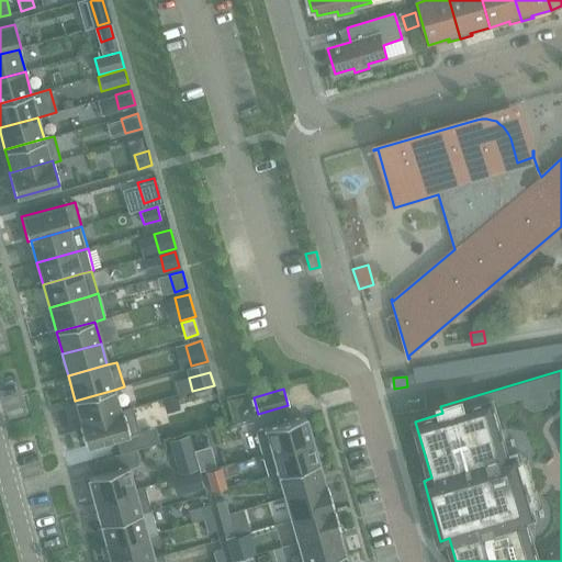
[(75,401),(81,422),(120,411),(114,390),(75,401)]
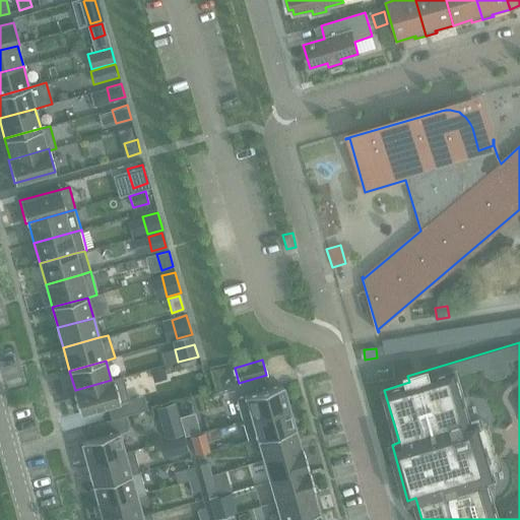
[(151,371),(153,378),(165,375),(163,368),(151,371)]
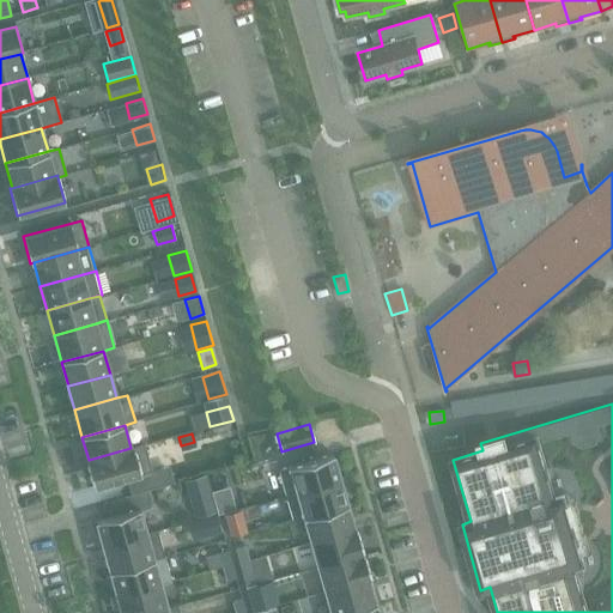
[(89,460),(85,460),(93,487),(128,478),(132,495),(176,483),(173,466),(152,471),(144,444),(131,448),(89,460)]
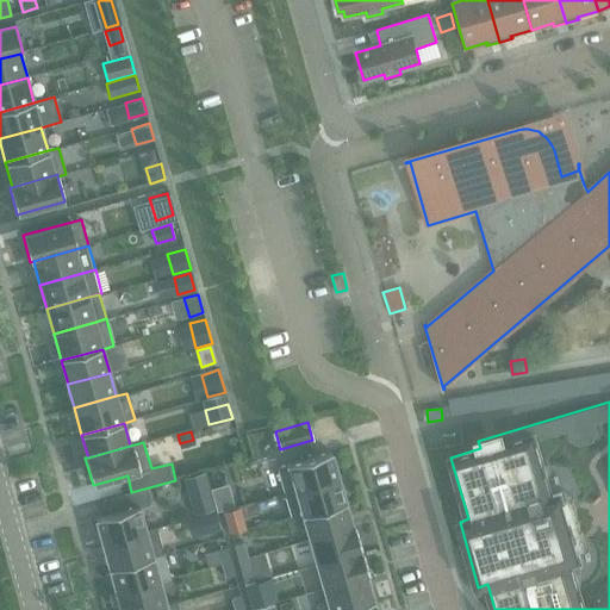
[(287,464),(277,467),(284,492),(338,478),(330,452),(287,464)]
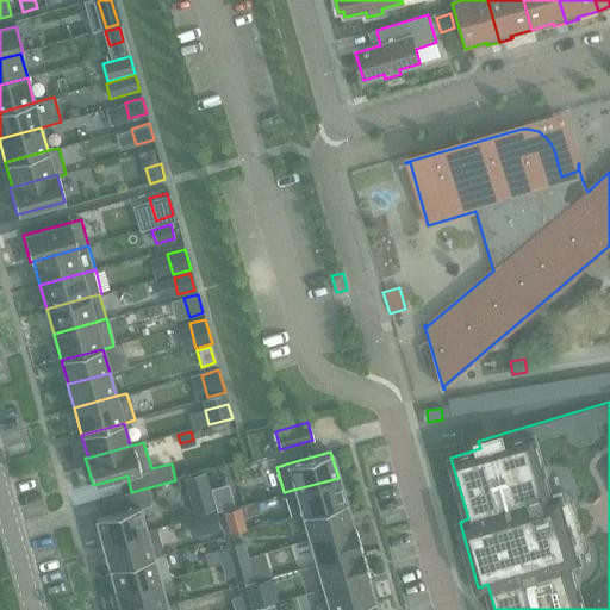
[(205,472),(185,477),(190,497),(211,491),(205,472)]
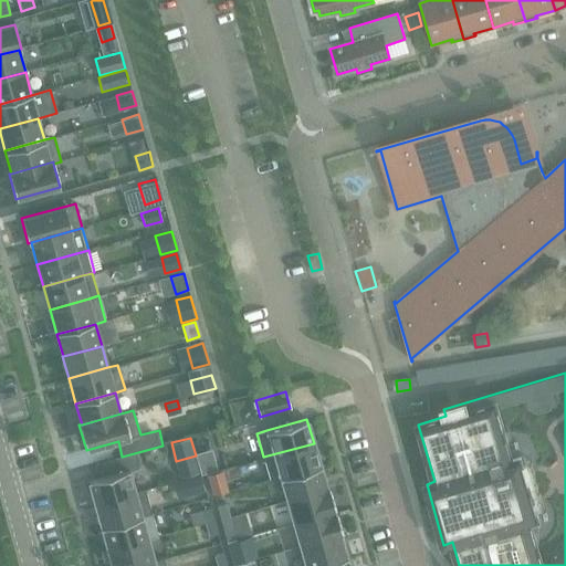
[(314,443),(263,457),(270,480),(294,473),(320,465),(314,443)]
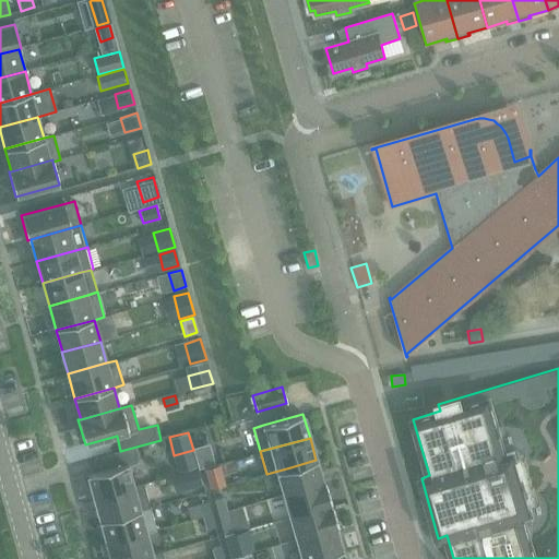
[(200,448),(194,450),(200,468),(204,467),(216,464),(211,444),(200,448)]
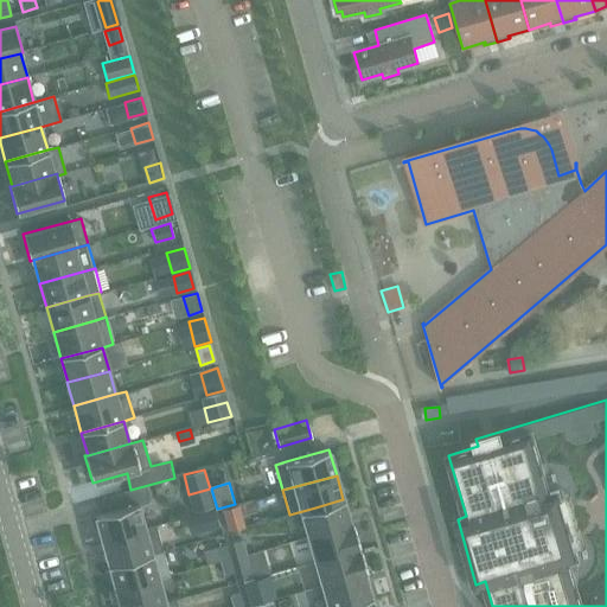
[(107,512),(94,515),(101,541),(155,525),(155,524),(145,528),(138,505),(151,502),(147,485),(131,490),(102,498),(107,512)]
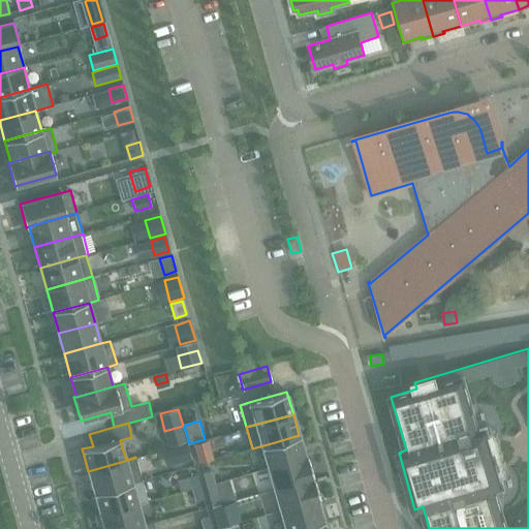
[(275,442),(252,448),(252,449),(262,447),(268,467),(307,457),(307,456),(305,456),(299,435),(275,442)]
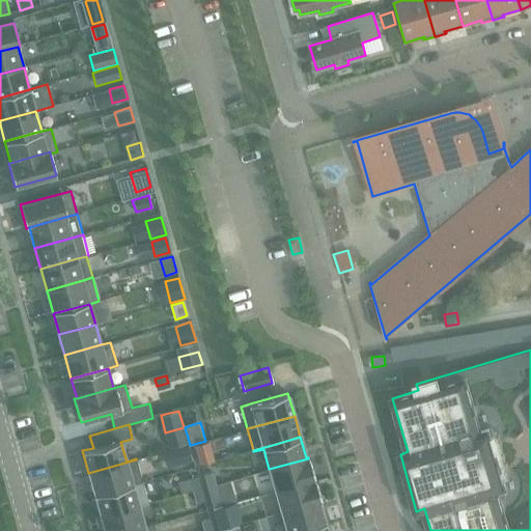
[(195,444),(201,466),(213,462),(207,441),(195,444)]
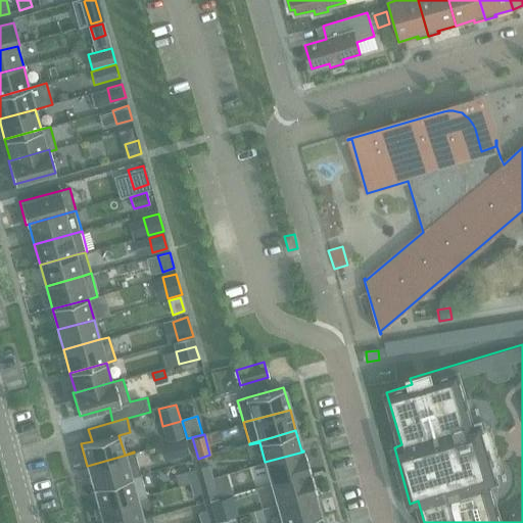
[(178,441),(173,442),(178,458),(190,454),(186,438),(178,441)]
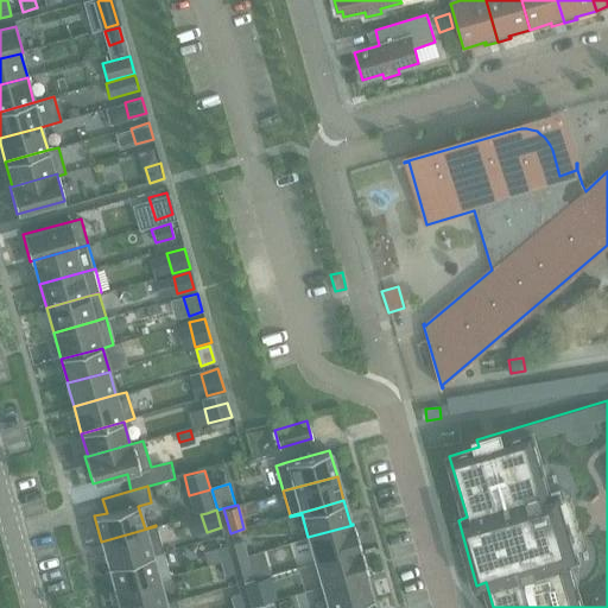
[(353,525),(308,537),(315,562),(360,550),(353,525)]
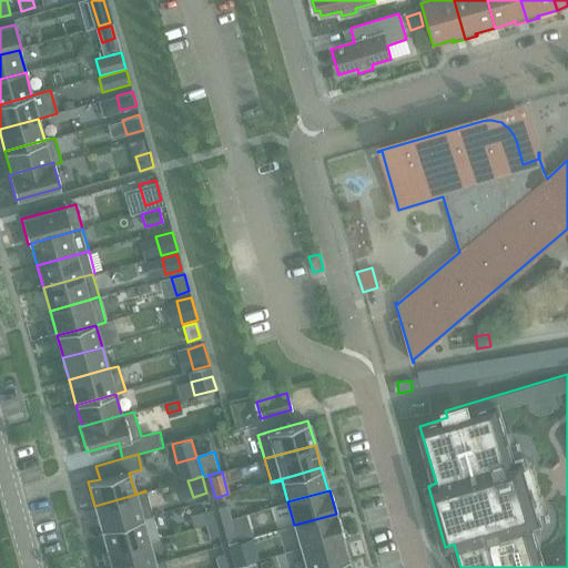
[(145,492),(94,506),(101,529),(152,515),(145,492)]
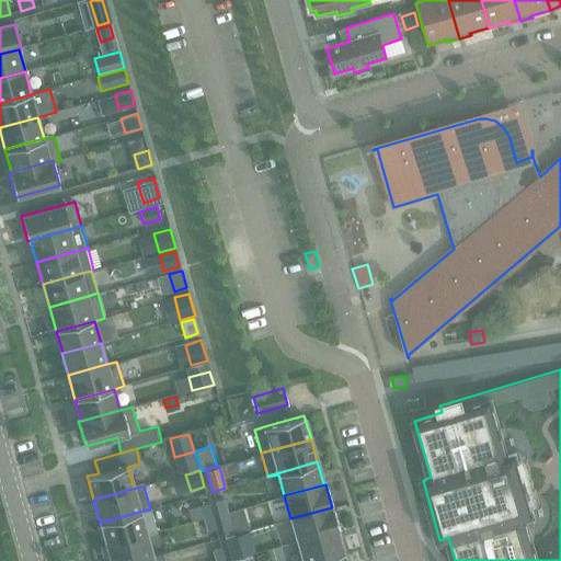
[(215,502),(218,514),(227,512),(224,499),(215,502)]
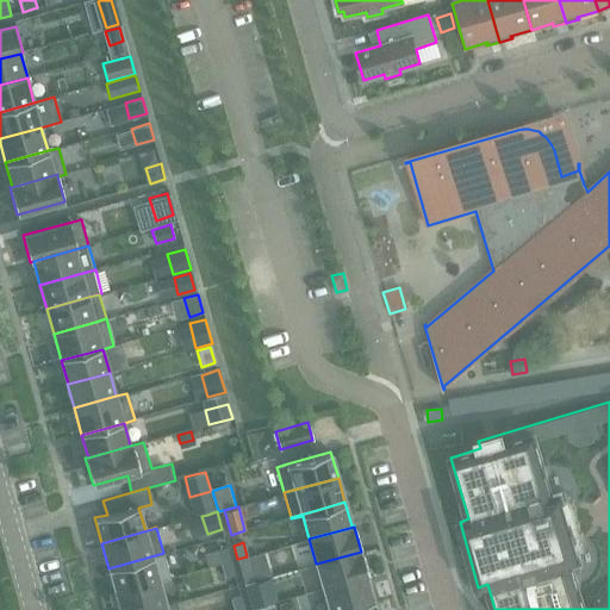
[(277,542),(261,545),(266,572),(281,570),(277,542)]
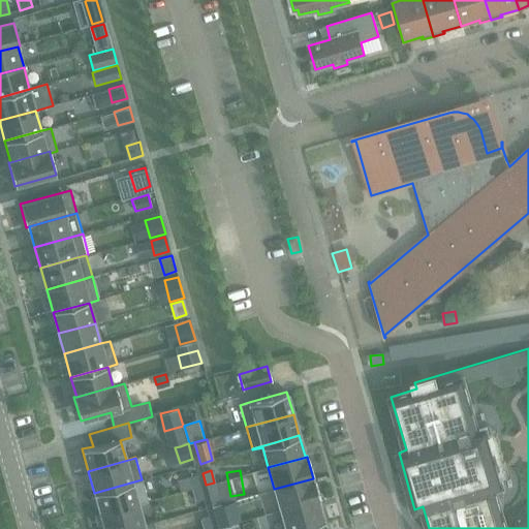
[(188,476),(192,489),(199,487),(196,474),(188,476)]
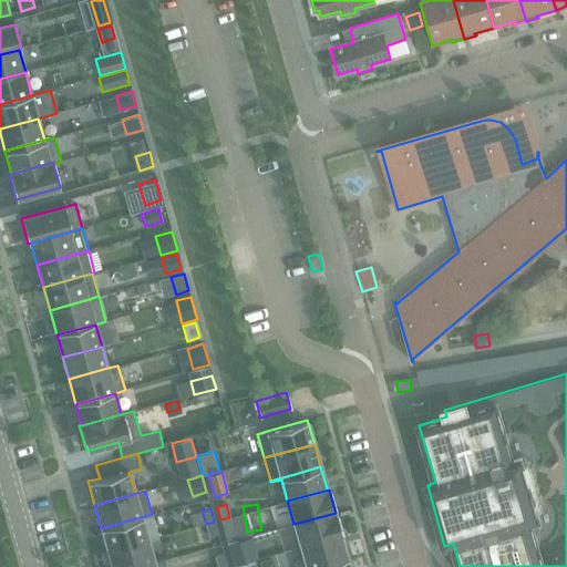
[(336,513),(294,524),(300,547),(342,535),(336,513)]
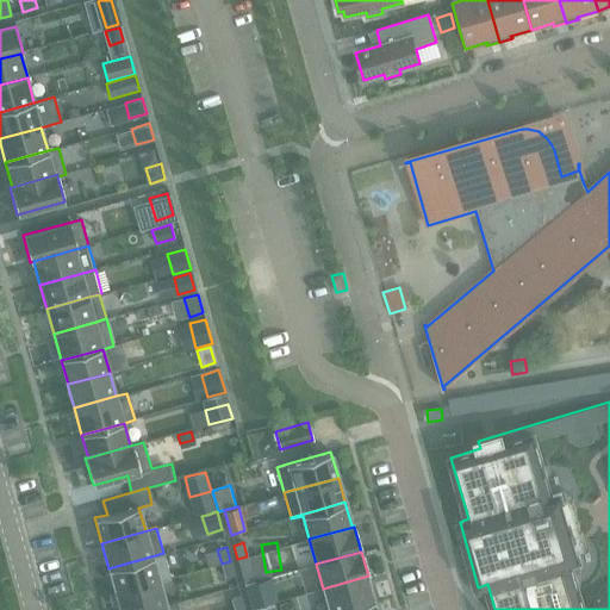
[(163,553),(109,568),(112,580),(116,592),(113,592),(114,593),(159,582),(153,558),(163,554),(163,553)]
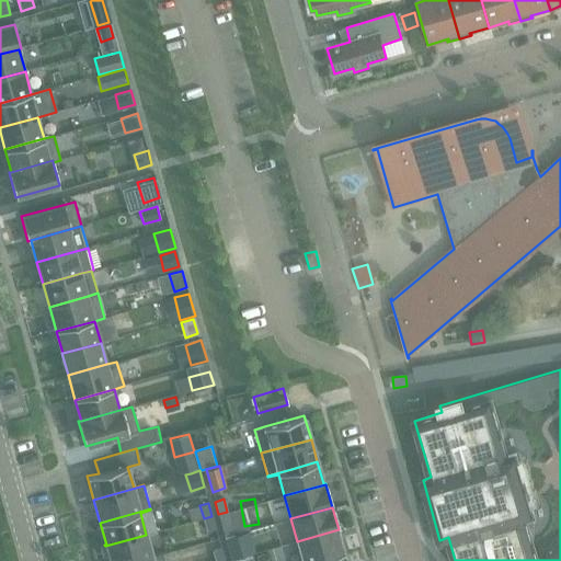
[(218,514),(222,527),(230,525),(227,512),(218,514)]
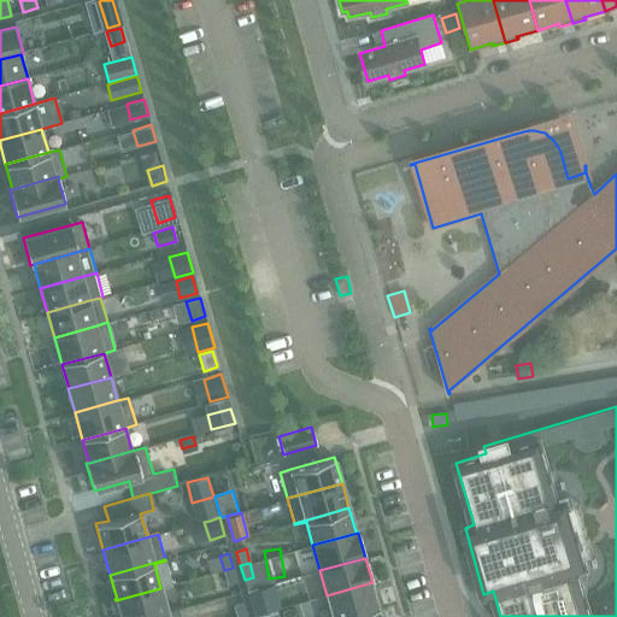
[(224,570),(228,585),(238,581),(233,568),(224,570)]
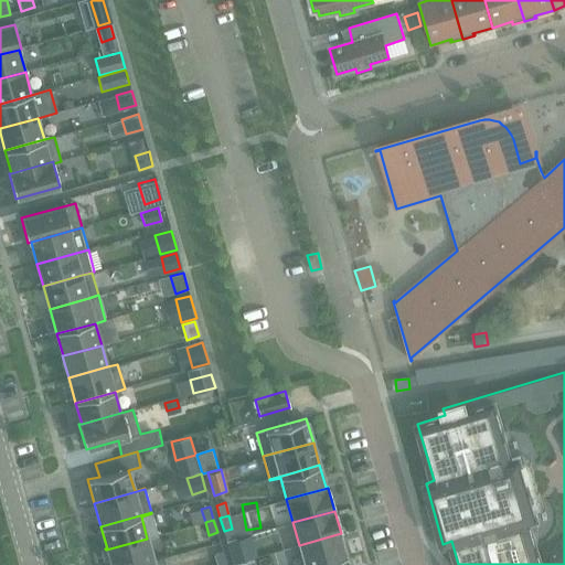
[(341,533),(299,545),(305,564),(317,564),(345,557),(340,535),(341,534),(341,533)]
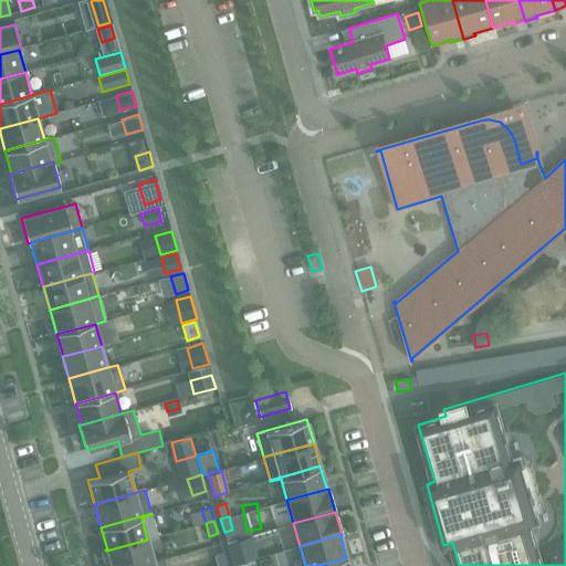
[(147,540),(106,551),(109,565),(139,565),(164,559),(164,558),(154,562),(147,540)]
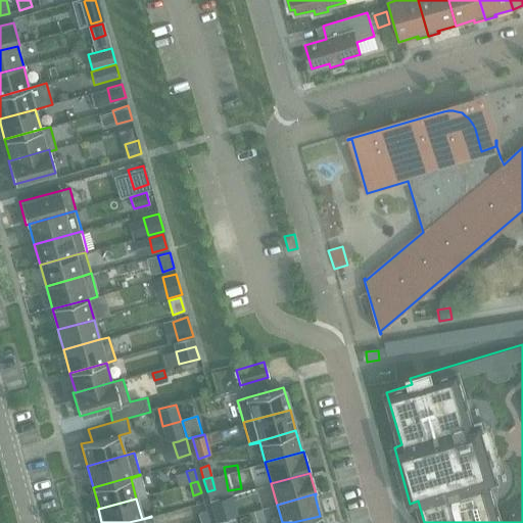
[(212,510),(216,522),(224,519),(221,508),(212,510)]
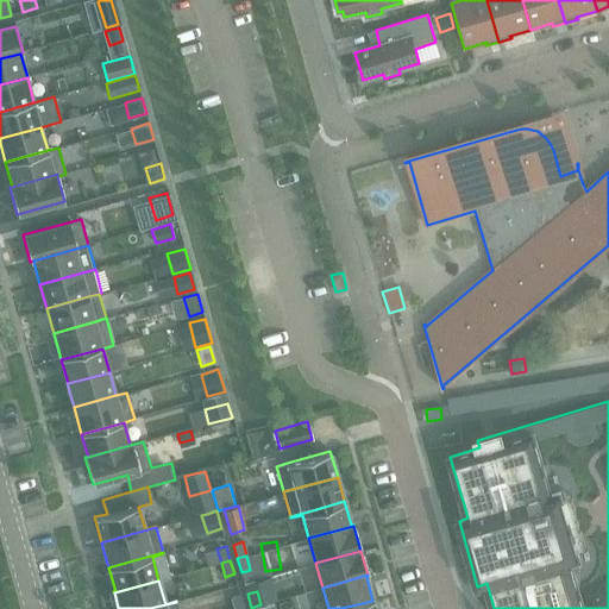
[(233,608),(244,608),(240,596),(231,598),(233,608)]
